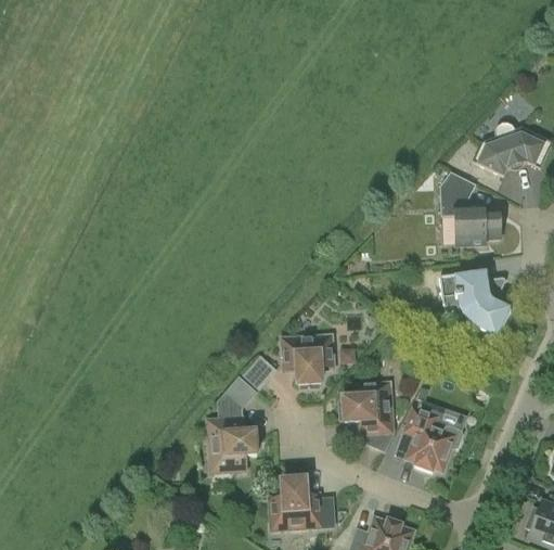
[(522,126),(515,128),(512,125),(507,122),(502,123),(498,126),(495,130),(495,136),(481,140),(473,160),(504,175),(507,168),(527,161),(541,167),(553,140),(522,126)]
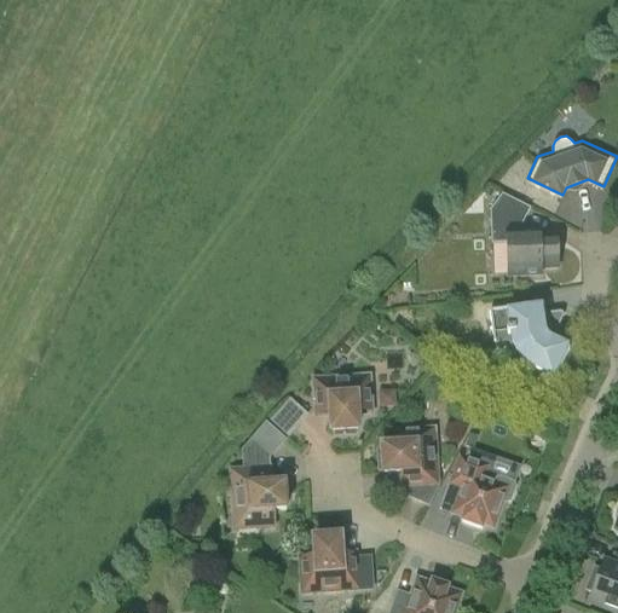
[(492,240),(508,238),(509,272),(542,271),(542,264),(559,264),(558,231),(541,232),(539,226),(523,226),(523,221),(531,204),(503,190),(491,206),(492,240)]
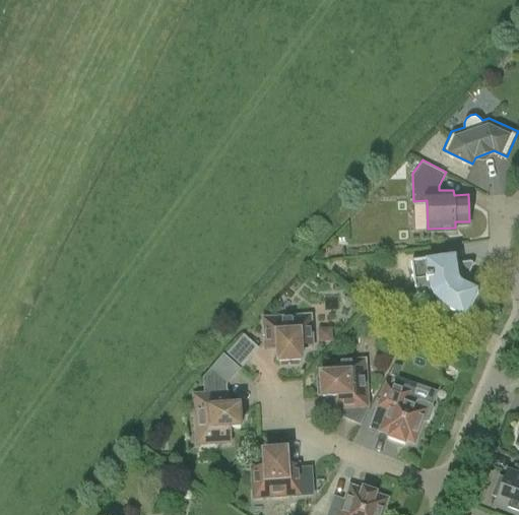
[(415,283),(431,282),(433,290),(436,296),(440,300),(446,305),(435,327),(451,335),(462,313),(466,316),(478,291),(464,283),(473,263),(473,260),(472,259),(470,259),(453,261),(453,258),(448,259),(448,256),(438,258),(437,254),(411,257),(415,283)]
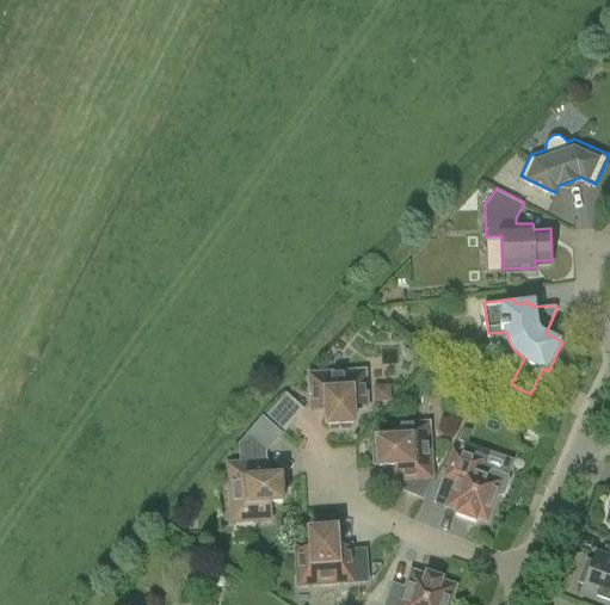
[(310,370),(313,400),(327,399),(328,421),(353,420),(353,403),(367,402),(365,368),(310,370)]
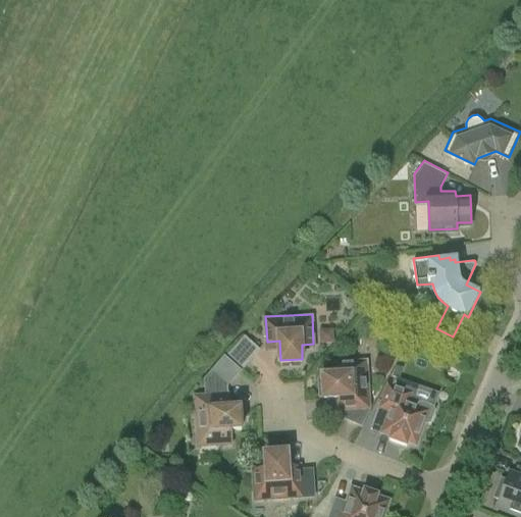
[(321,340),(333,339),(332,326),(321,327),(321,340)]
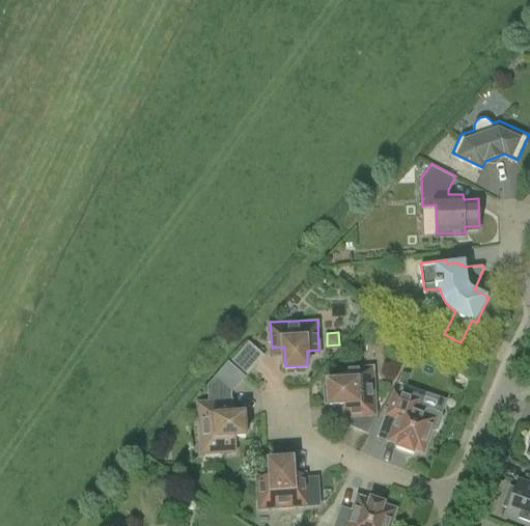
[(247,369),(265,350),(248,335),(230,356),(247,369)]
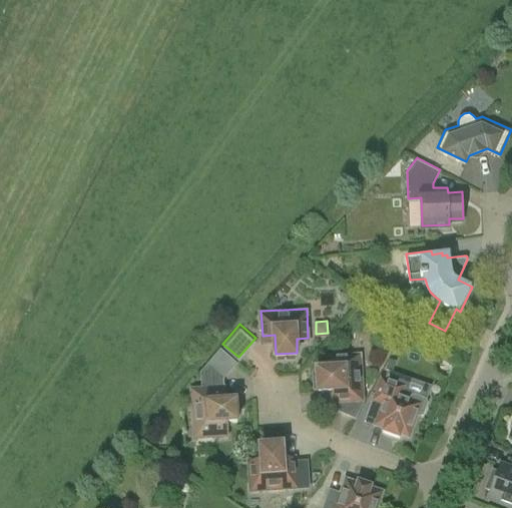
[(363,398),(360,352),(331,354),(332,366),(317,367),(319,389),(338,387),(339,406),(355,413),(363,398)]
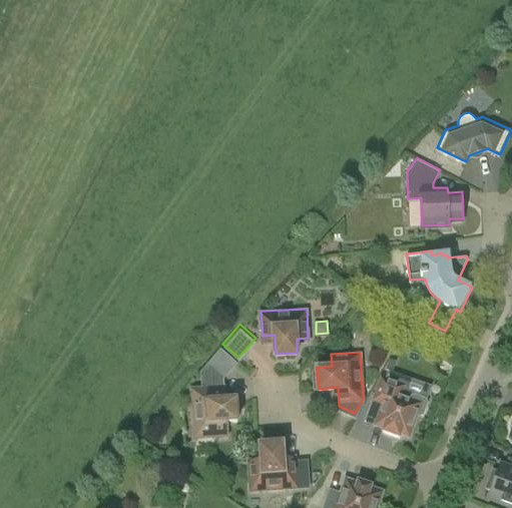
[(207,363),(201,370),(202,386),(191,387),(194,435),(200,435),(228,433),(227,420),(237,419),(237,415),(236,402),(236,397),(230,398),(225,398),(224,385),(223,385),(223,376),(212,367),(207,363)]
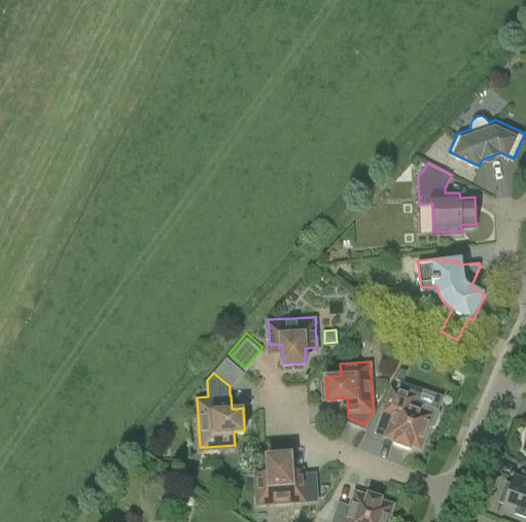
[(383,409),(393,413),(386,433),(394,437),(393,441),(411,447),(412,443),(421,446),(429,422),(431,423),(434,422),(437,411),(436,408),(426,405),(423,406),(422,408),(412,404),(416,393),(391,385),(383,409)]
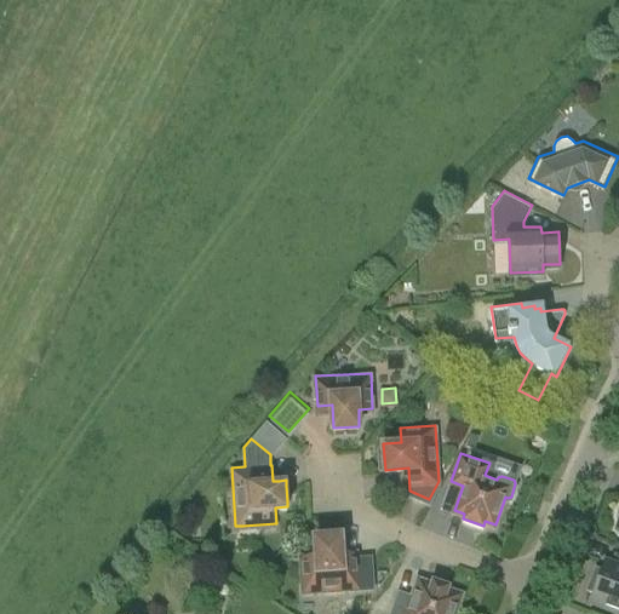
[(316,552),(302,554),(304,589),(373,585),(372,555),(343,557),(342,534),(315,535),(316,552)]
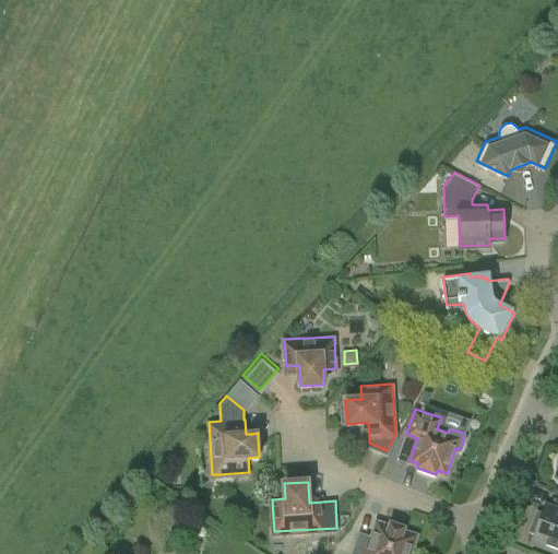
[(557,508),(546,504),(544,510),(539,509),(532,530),(536,532),(533,539),(557,547),(557,508)]
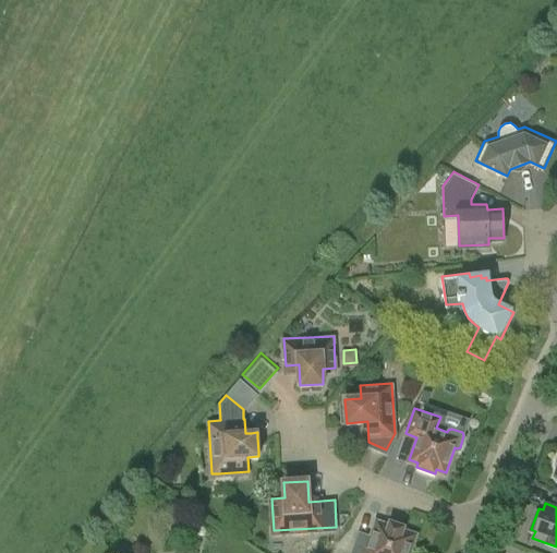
[(389,520),(389,524),(377,519),(370,542),(356,538),(351,552),(408,552),(415,532),(403,528),(404,526),(389,520)]
